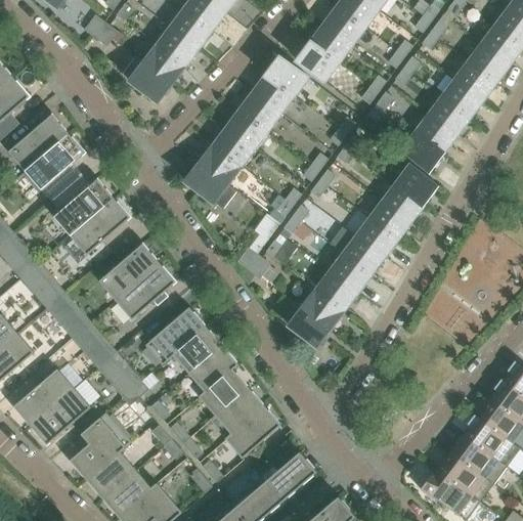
[(113,8),(119,0),(106,0),(104,2),(113,8)]
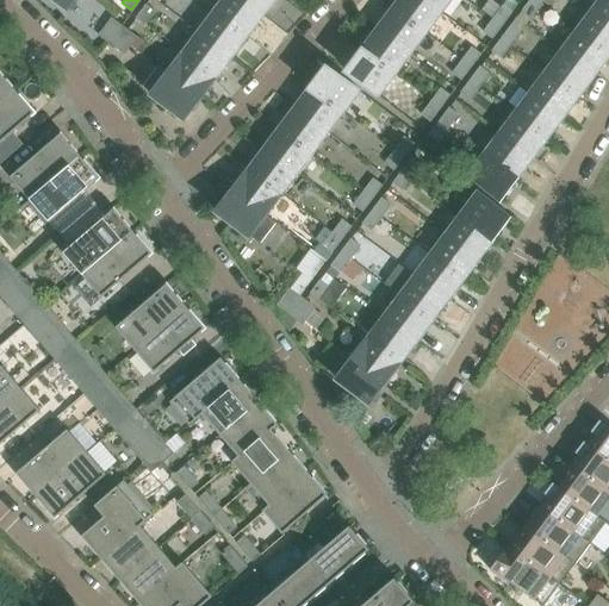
[(262,13),(243,0),(219,0),(213,8),(247,35),(262,13)]
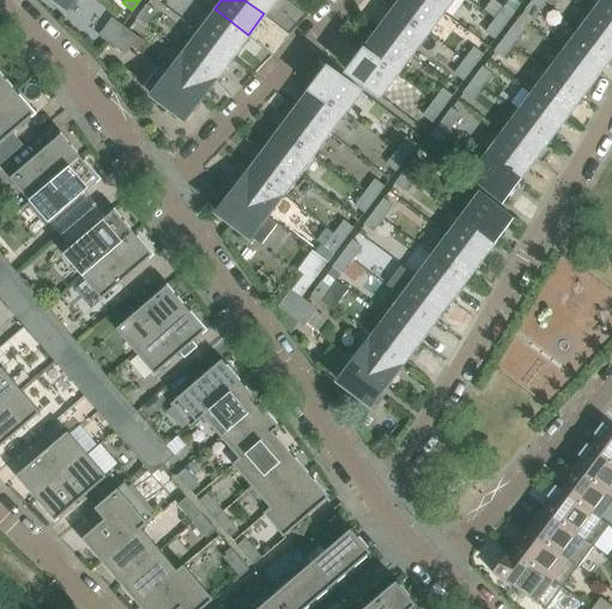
[(244,0),(264,13),(273,0),(244,0)]
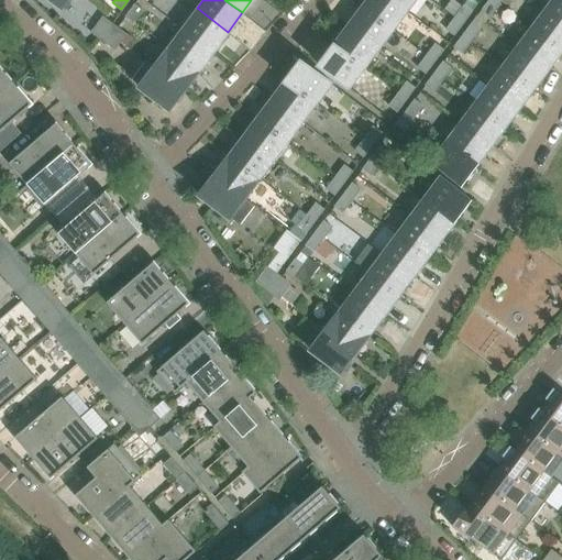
[(407,9),(394,0),(365,0),(362,6),(393,29),(407,9)]
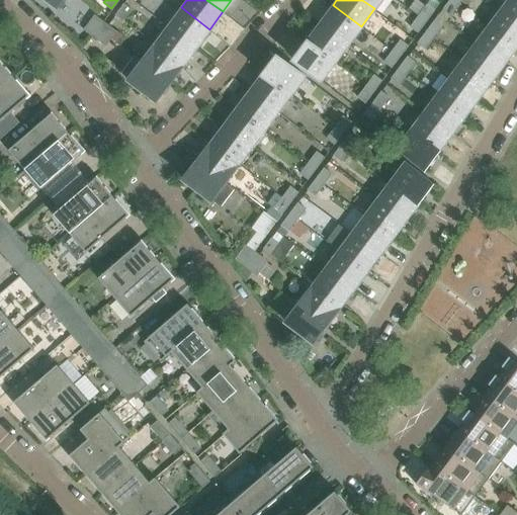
[(362,0),(374,8),(380,0),(362,0)]
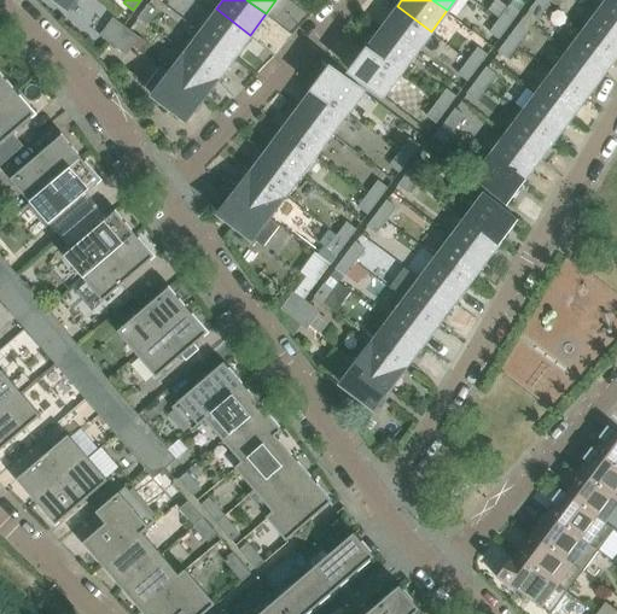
[(539,15),(548,1),(546,0),(534,0),(529,7),(539,15)]
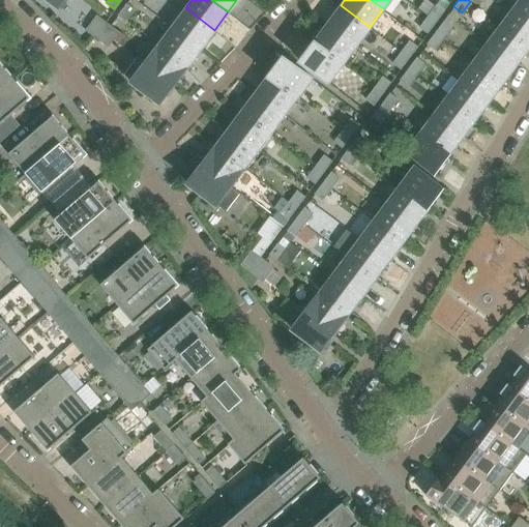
[(520,0),(515,6),(528,17),(528,0),(520,0)]
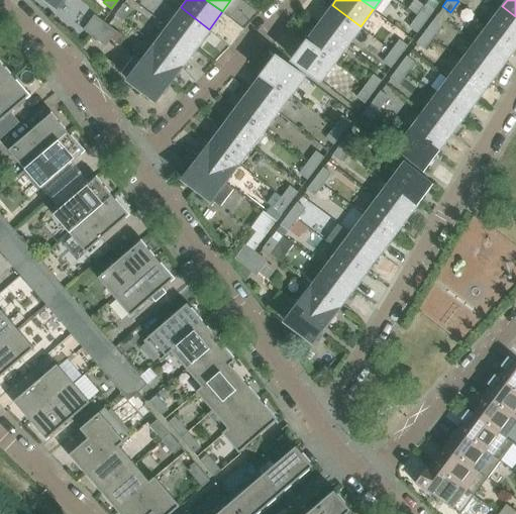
[(122,18),(131,8),(123,2),(115,13),(122,18)]
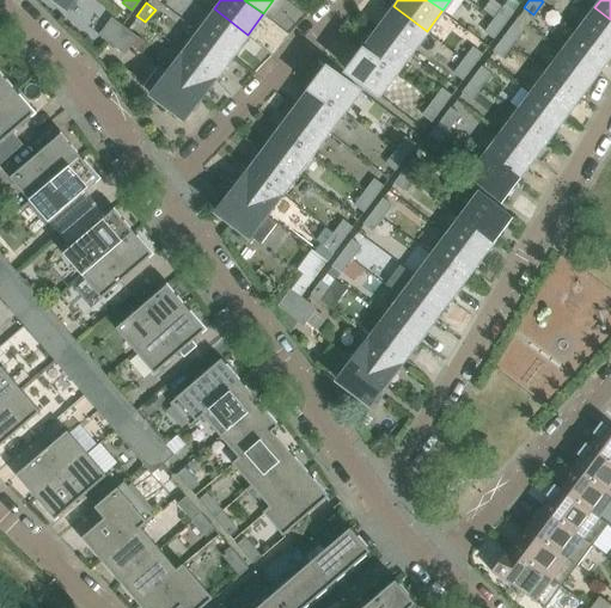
[(503,23),(513,10),(503,4),(494,17),(503,23)]
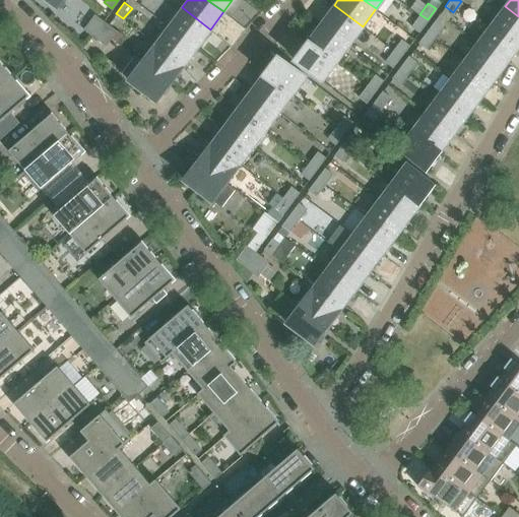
[(363,26),(334,5),(321,22),(349,44),(363,26)]
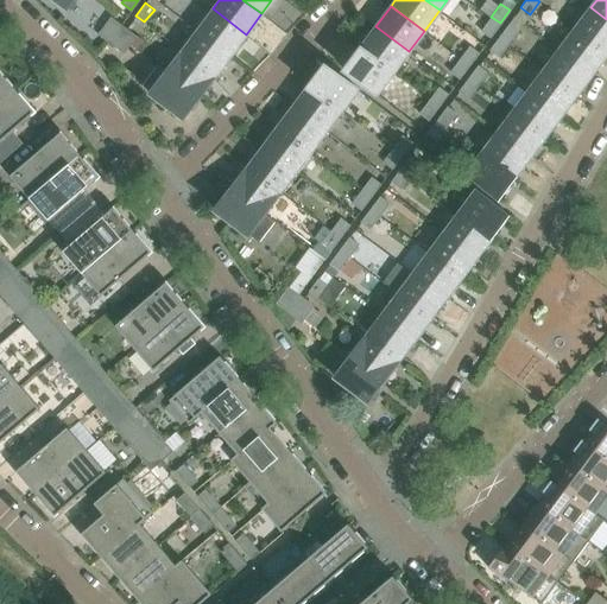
[(606,19),(590,7),(575,29),(606,51),(606,19)]
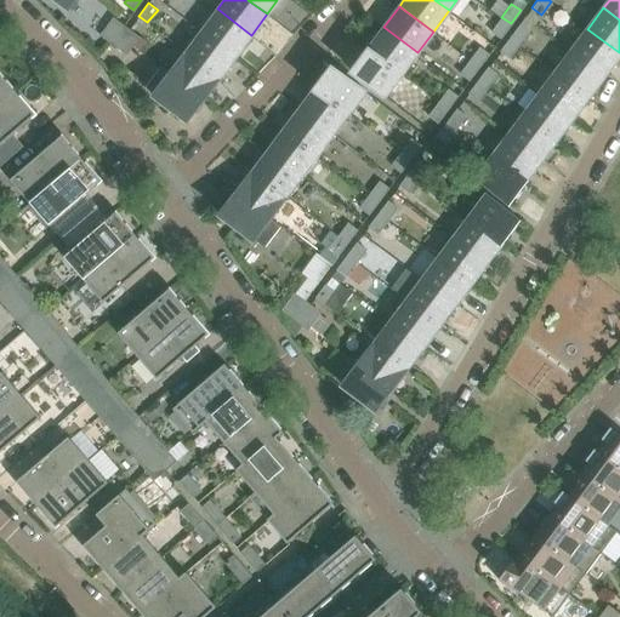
[(251,35),(217,9),(202,30),(235,56),(251,35)]
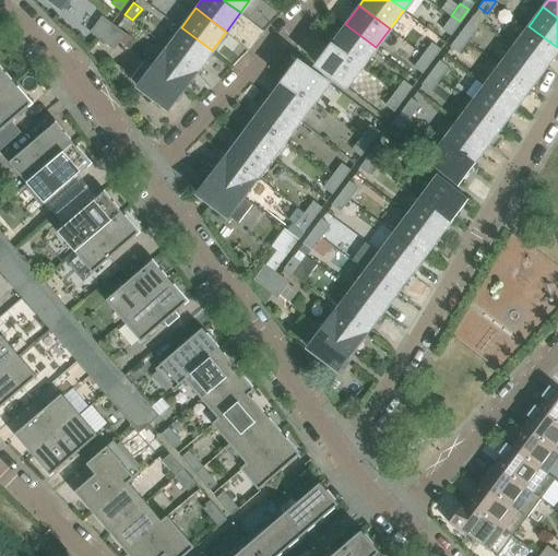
[(450,33),(460,21),(451,15),(442,27),(450,33)]
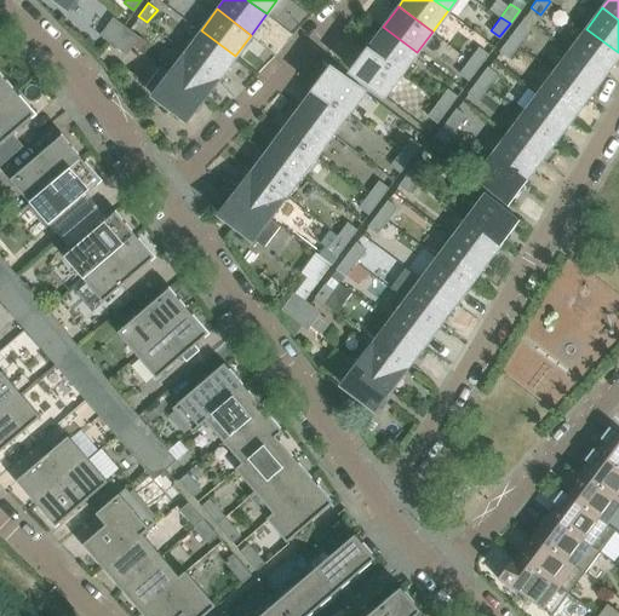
[(519,44),(528,30),(519,23),(509,36),(519,44)]
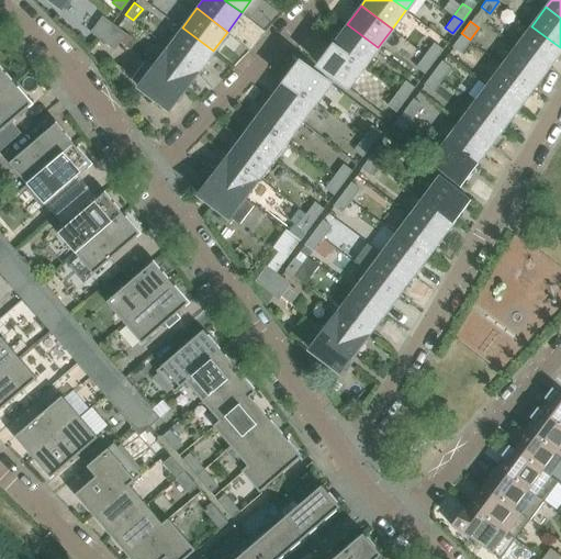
[(378,47),(347,24),(333,43),(363,67),(378,47)]
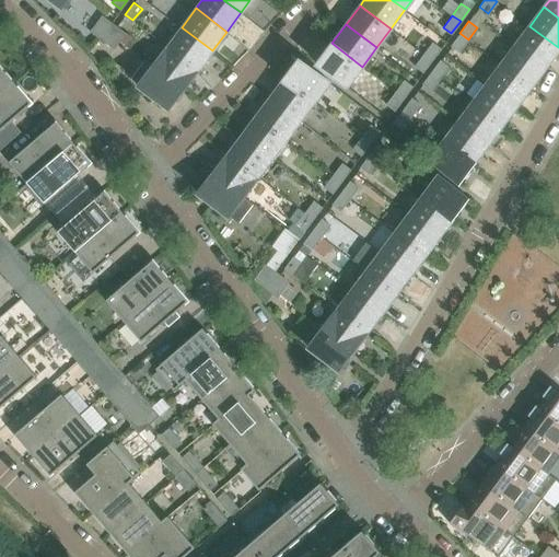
[(558,48),(558,47),(530,26),(515,45),(546,67),(558,48)]
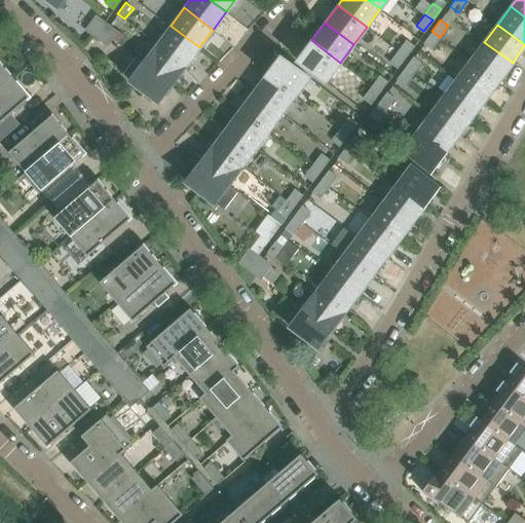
[(199,47),(171,26),(157,43),(186,65),(199,47)]
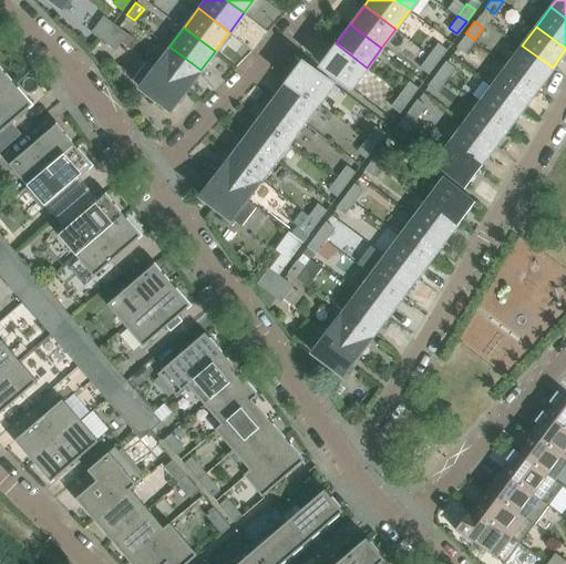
[(464,52),(474,40),(465,33),(456,45),(464,52)]
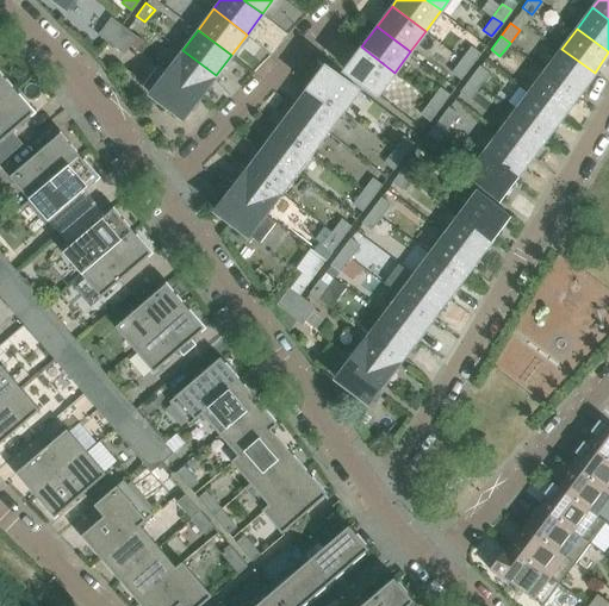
[(471,64),(480,51),(471,44),(461,57),(471,64)]
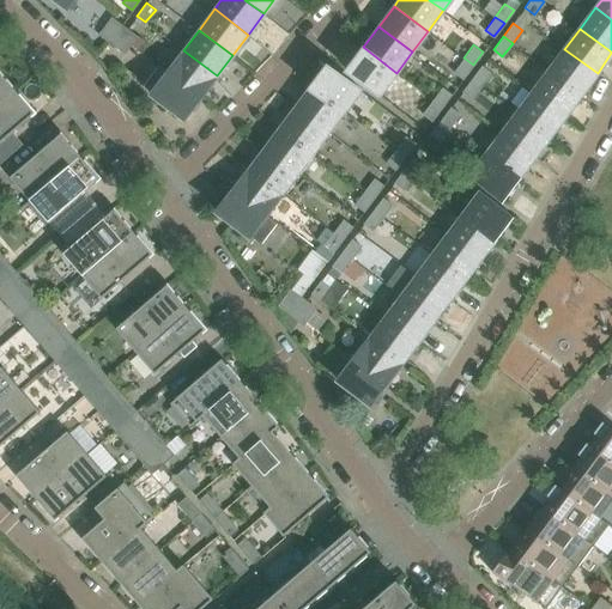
[(397,73),(363,47),(346,69),(380,95),(397,73)]
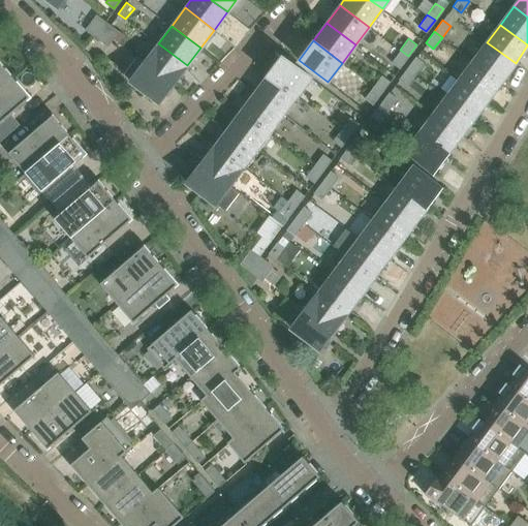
[(516,63),(487,42),(473,60),(502,82),(516,63)]
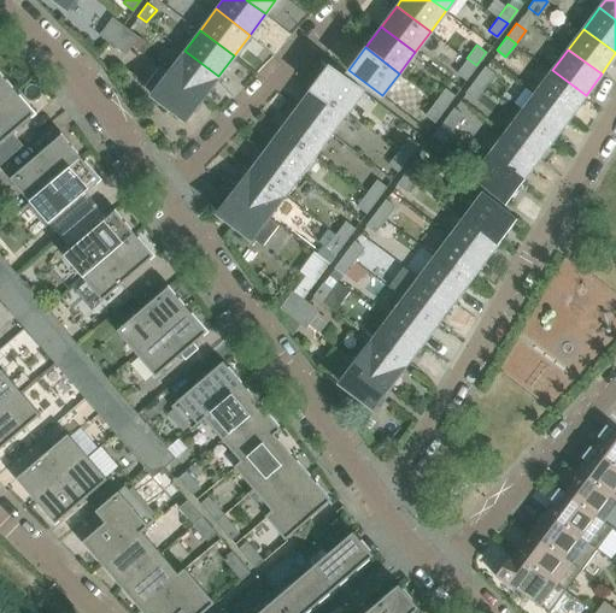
[(218,76),(185,51),(169,71),(203,98),(218,76)]
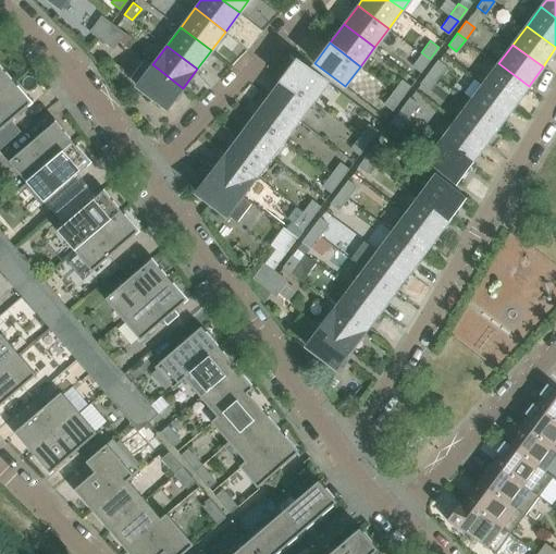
[(420,71),(430,59),(421,52),(412,64),(420,71)]
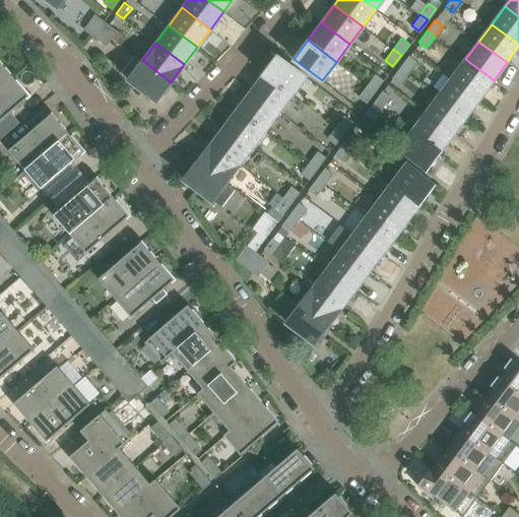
[(306,75),(277,54),(264,71),(293,92),(306,75)]
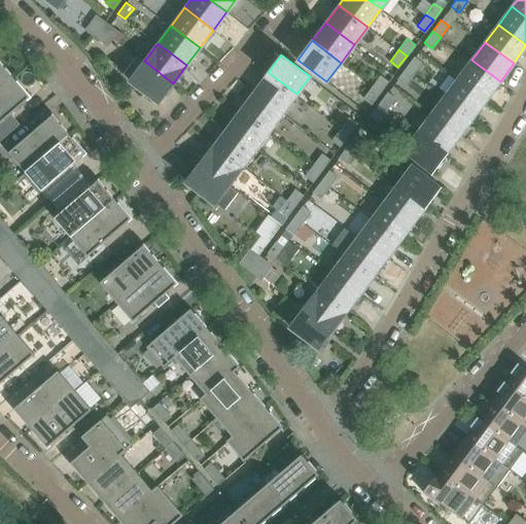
[(414,73),(422,62),(414,56),(406,67),(414,73)]
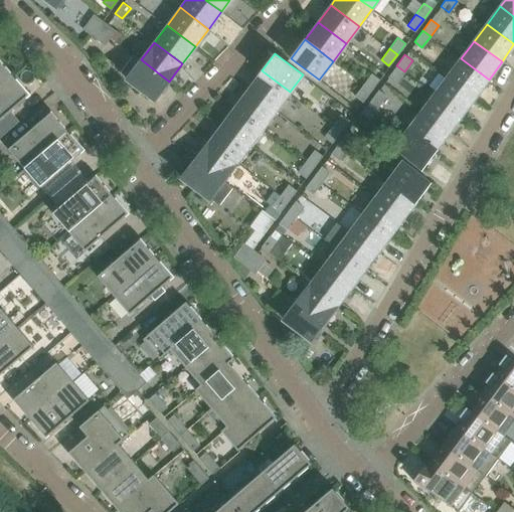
[(0,84),(13,74),(0,58),(0,84)]
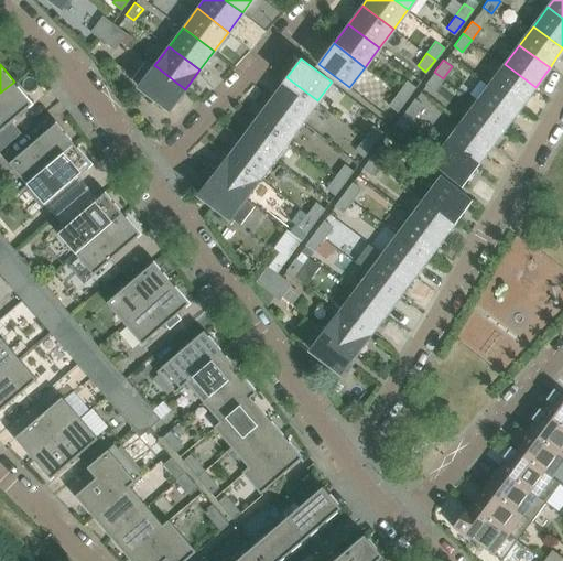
[(536,87),(505,64),(489,84),(520,106),(536,87)]
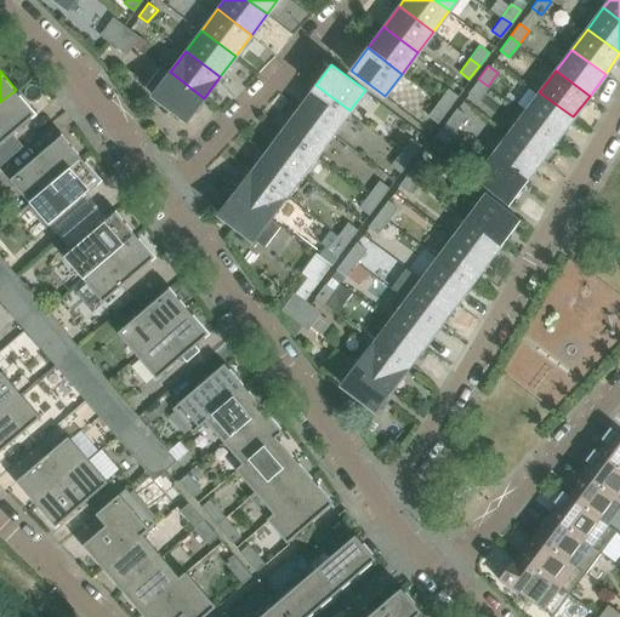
[(204,98),(170,72),(163,83),(154,93),(188,119),(194,109),(195,109),(204,98)]
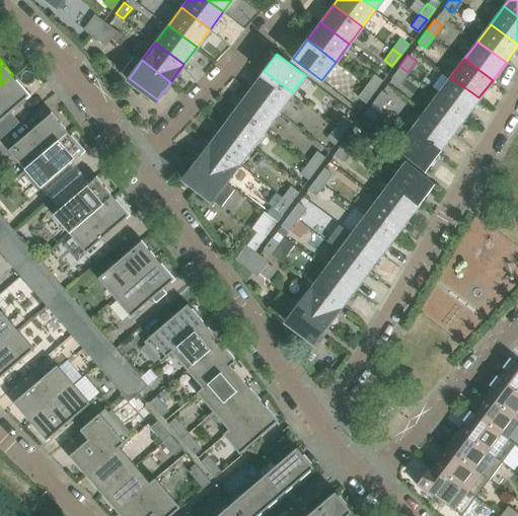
[(398,83),(408,72),(399,66),(391,77),(398,83)]
